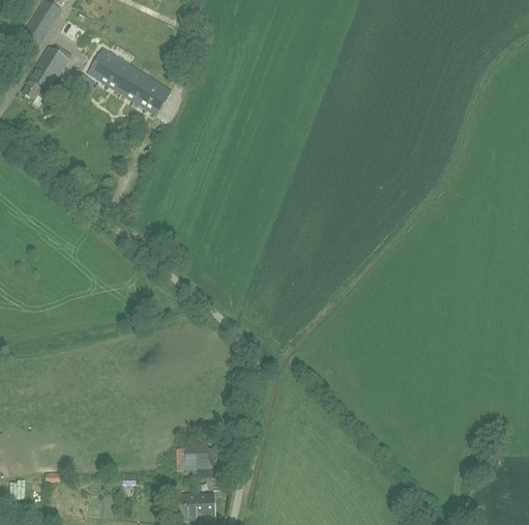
[(39,42),(61,8),(49,0),(41,0),(22,31),(39,42)]
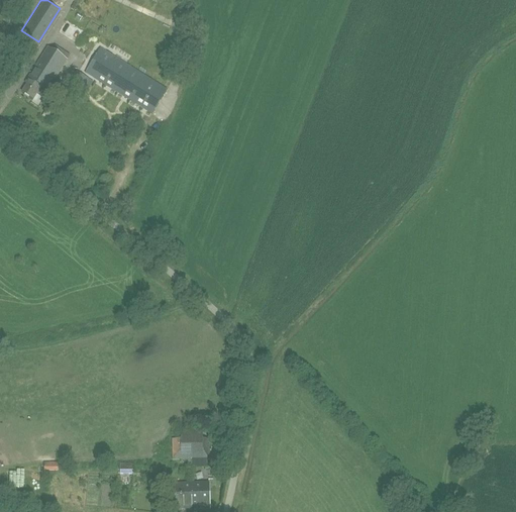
[(46,86),(66,56),(46,43),(24,79),(26,80),(21,89),(31,95),(35,89),(38,91),(42,84),(46,86)]
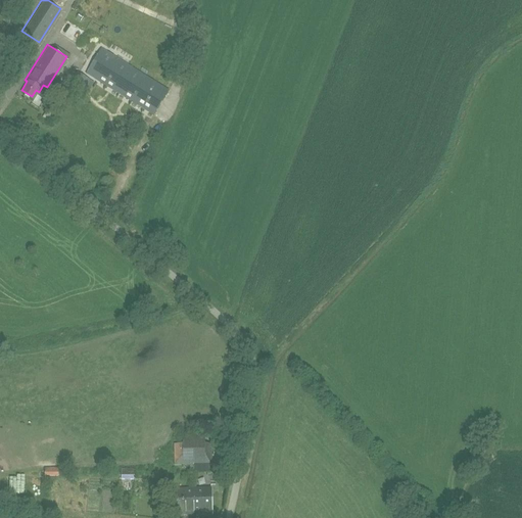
[(86,68),(137,101),(153,110),(169,87),(100,44),(86,68)]
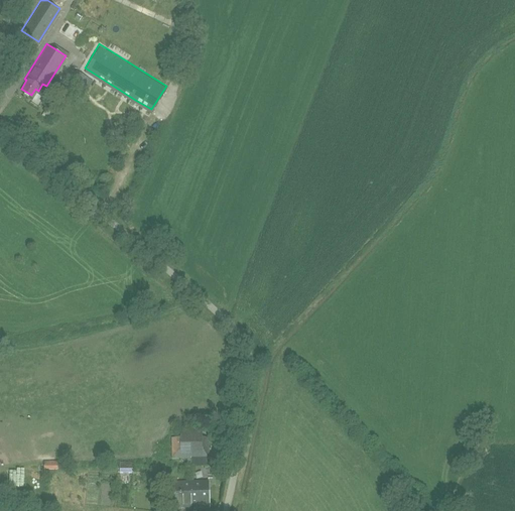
[(81,90),(90,76),(78,69),(70,83),(81,90)]
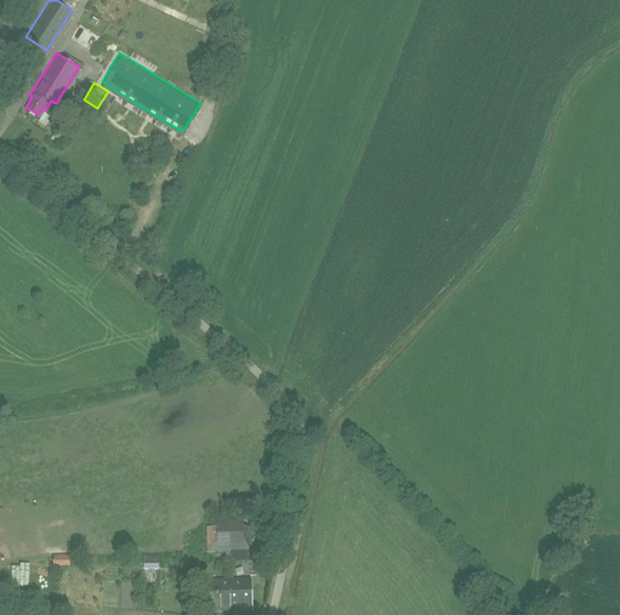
[(90,141),(100,132),(89,121),(79,130),(90,141)]
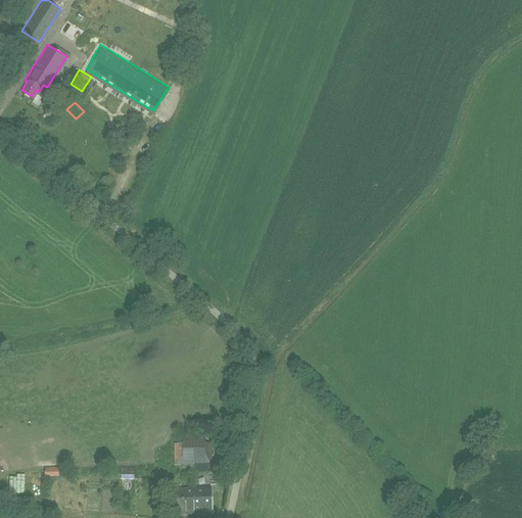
[(51,137),(52,143),(69,141),(67,134),(51,137)]
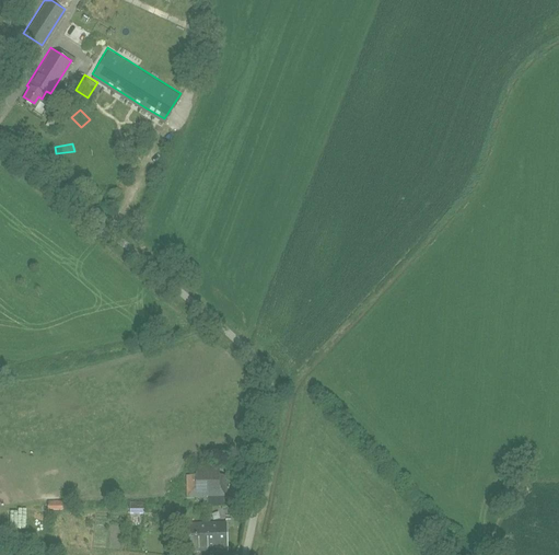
[(77,174),(86,181),(97,165),(88,159),(77,174)]
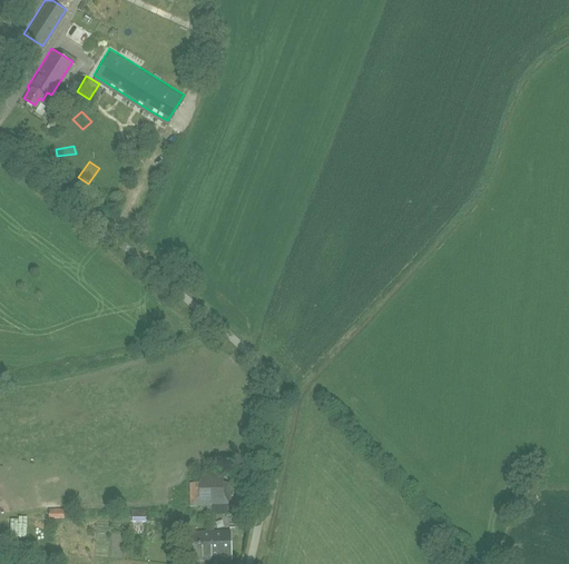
[(109,199),(117,182),(108,178),(100,196),(109,199)]
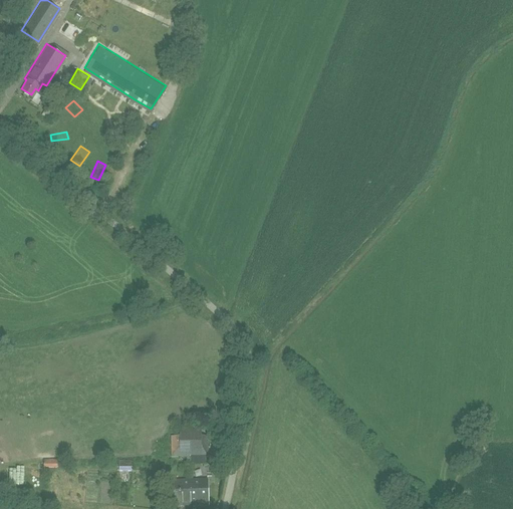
[(170,453),(207,453),(207,432),(201,432),(201,425),(179,425),(179,432),(170,432),(170,453)]
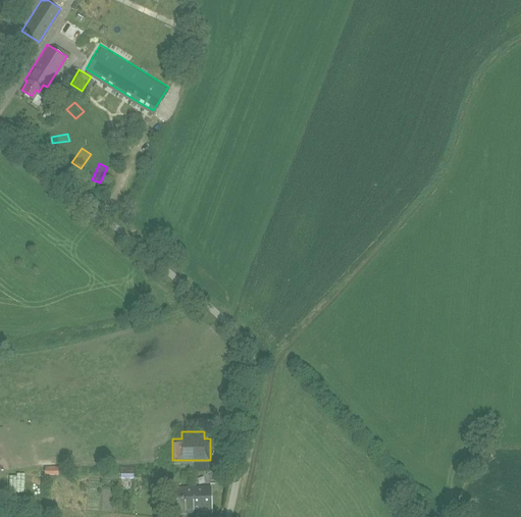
[(44,471),(57,471),(57,462),(44,462),(44,471)]
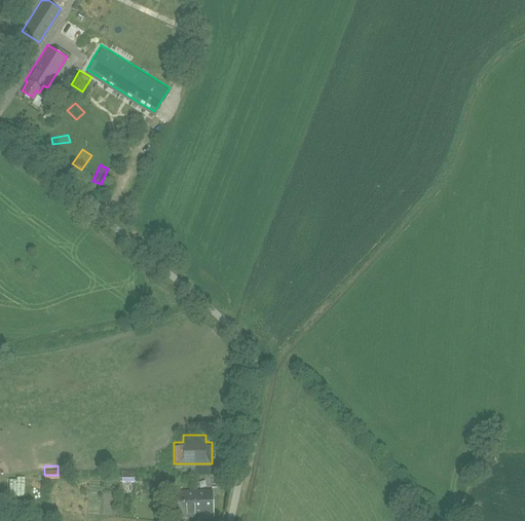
[(121,479),(134,479),(134,467),(121,468),(121,479)]
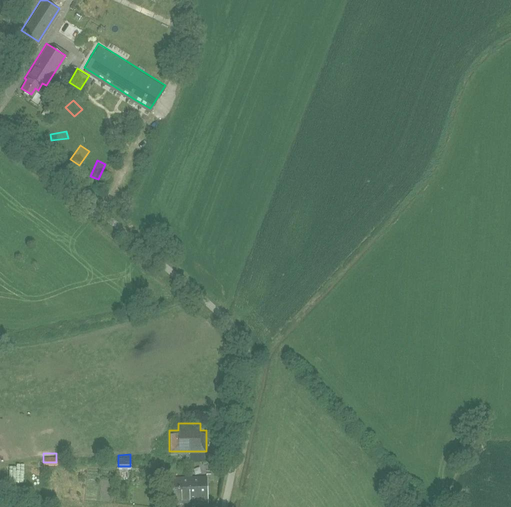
[(169,499),(188,499),(206,499),(205,474),(168,475),(169,499)]
